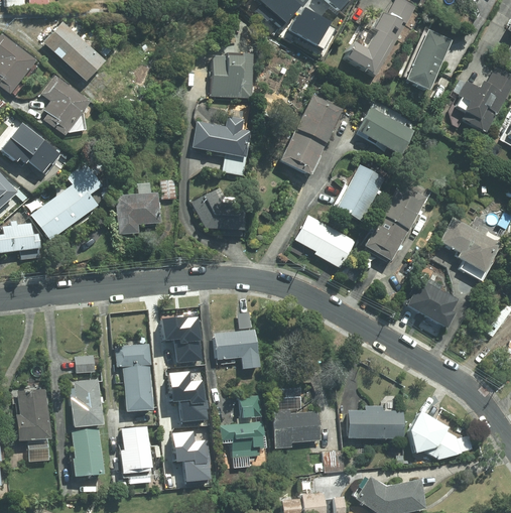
[(301,0),(299,3),(302,5),(294,19),(322,34),(340,1),(336,0),(301,0)]
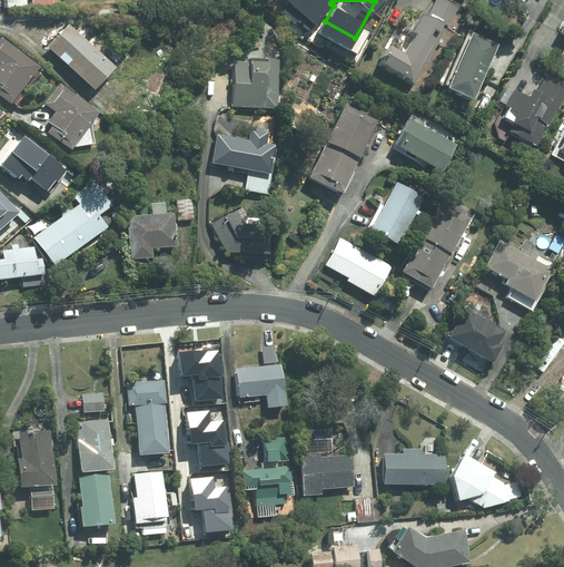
[(414,85),(462,3),(453,0),(437,0),(402,54),(389,47),(379,65),(414,85)]
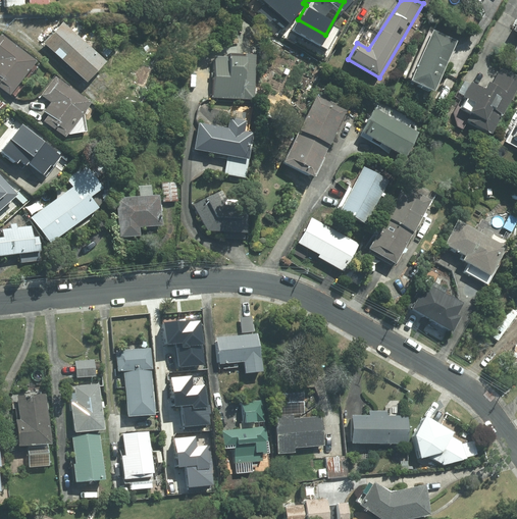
[(105,61),(64,21),(44,42),(85,82),(105,61)]
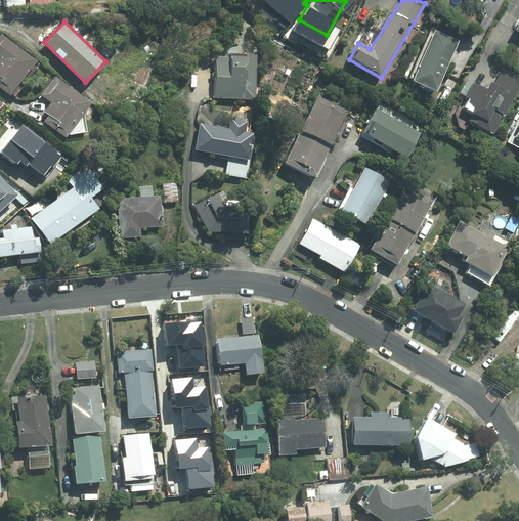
[(433,92),(457,41),(442,35),(443,32),(432,26),(407,78),(411,79),(408,82),(433,92)]
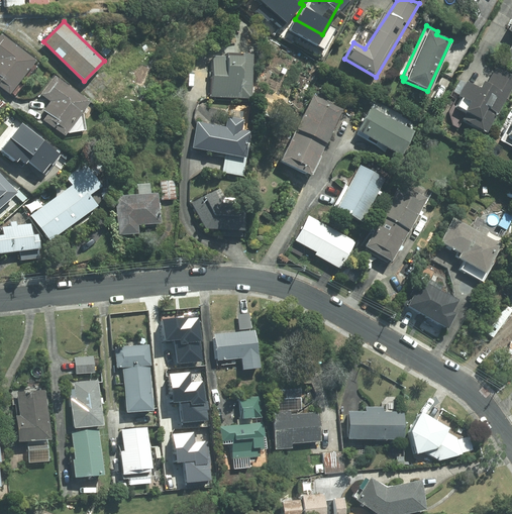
[(0,85),(9,93),(36,60),(4,32),(0,36),(0,85)]
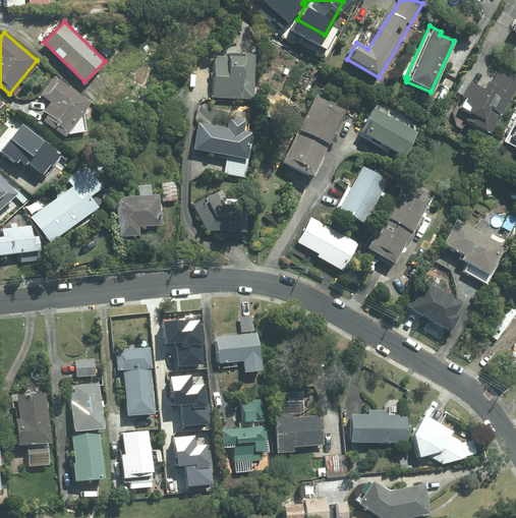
[(244,58),(217,57),(215,96),(254,99),(255,54),(245,53),(244,58)]
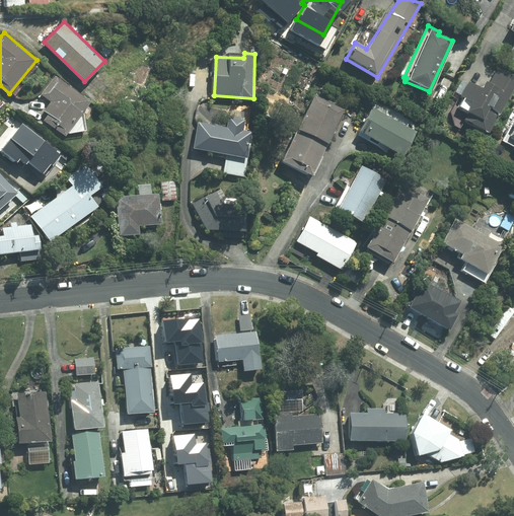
[(488,133),(513,87),(513,73),(500,65),(489,85),(483,82),(480,88),(463,79),(454,94),(469,102),(463,113),(471,118),(468,123),(488,133)]
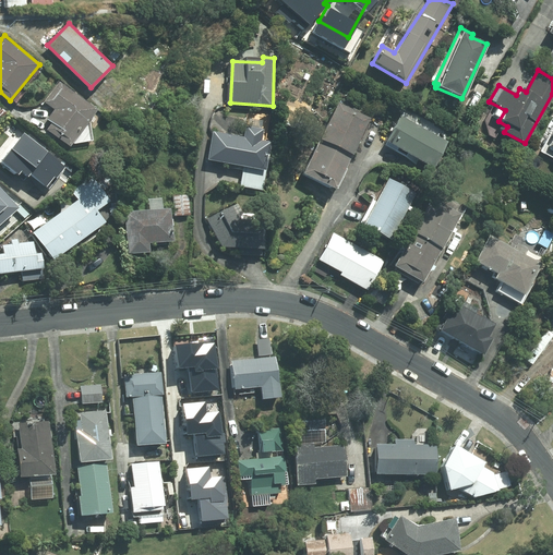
[(69,146),(98,109),(61,81),(45,100),(56,109),(48,119),(52,122),(47,129),(69,146)]
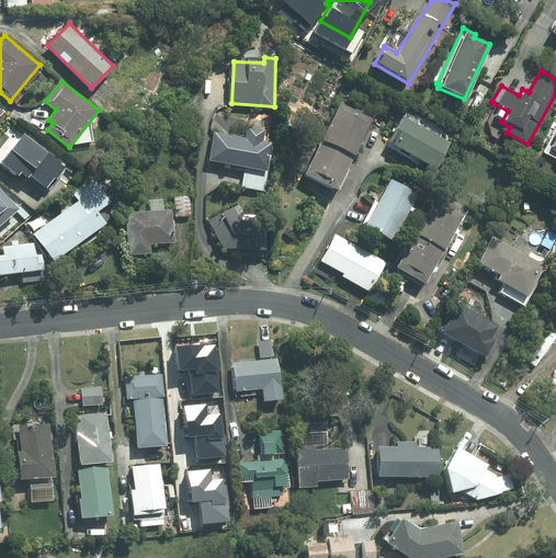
[(371,120),(339,103),(302,175),(333,191),(371,120)]
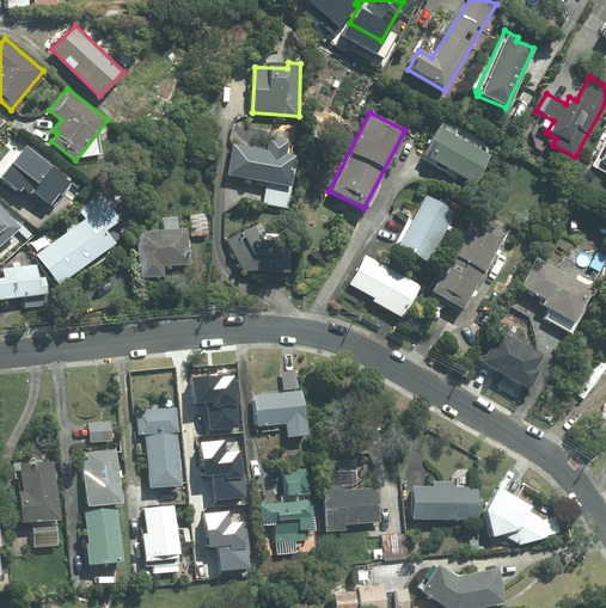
[(473,183),(491,154),(440,126),(422,154),(473,183)]
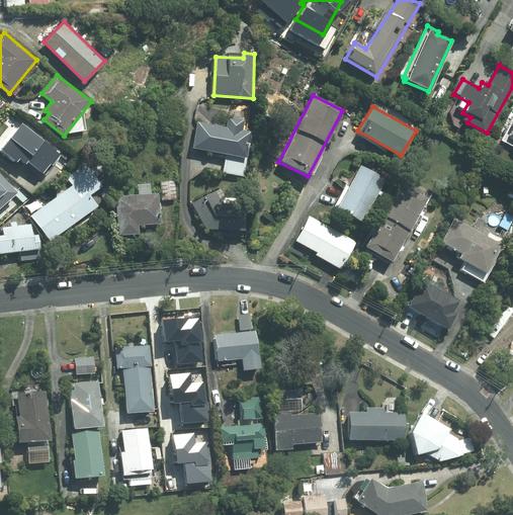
[(227,126),(198,120),(193,148),(228,155),(224,172),(245,175),(249,155),(247,155),(251,131),(243,130),(245,119),(229,116),(227,126)]
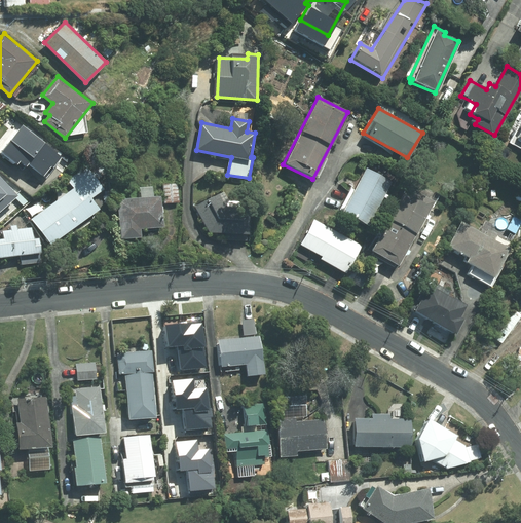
[(22,125),(0,152),(0,153),(15,166),(20,162),(40,180),(60,156),(22,125)]
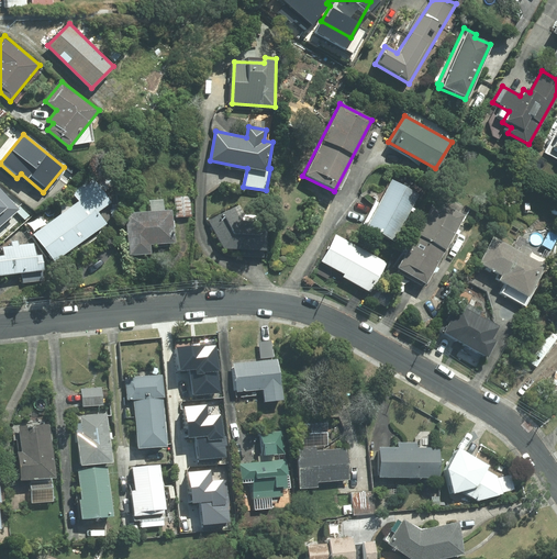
[(107,190),(118,182),(110,172),(99,180),(107,190)]
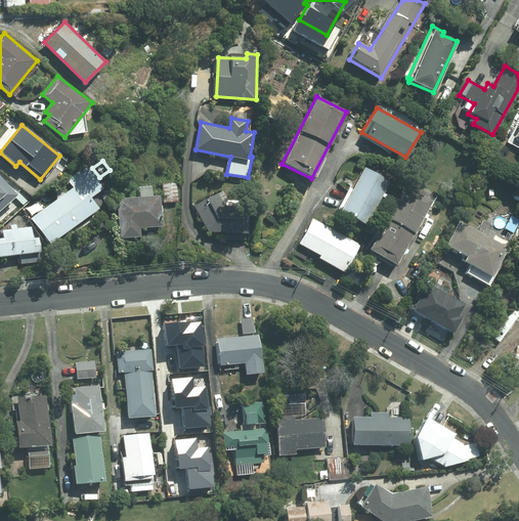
[(76,186),(32,217),(49,243),(99,208),(92,197),(105,187),(89,164),(70,177),(76,186)]
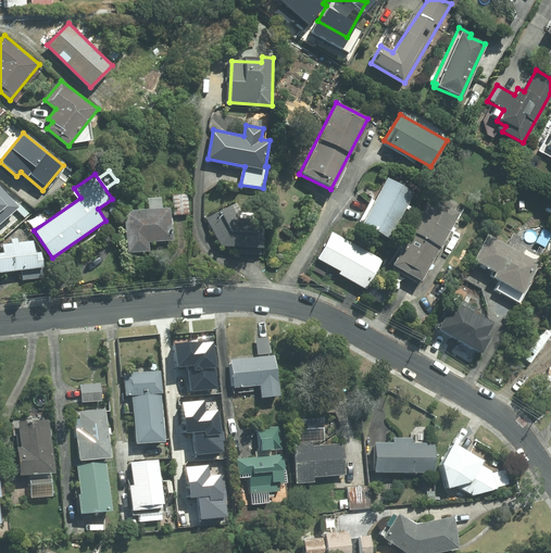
[(387,239),(415,191),(389,176),(361,224),(387,239)]
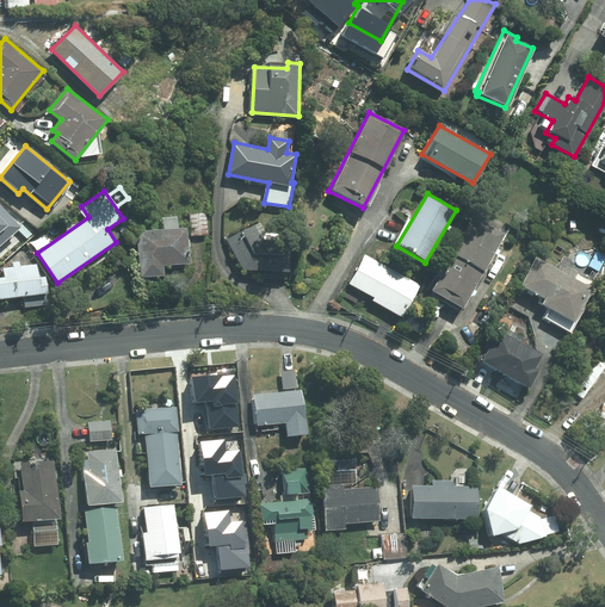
[(461,309),(505,234),(473,215),(428,291),(461,309)]
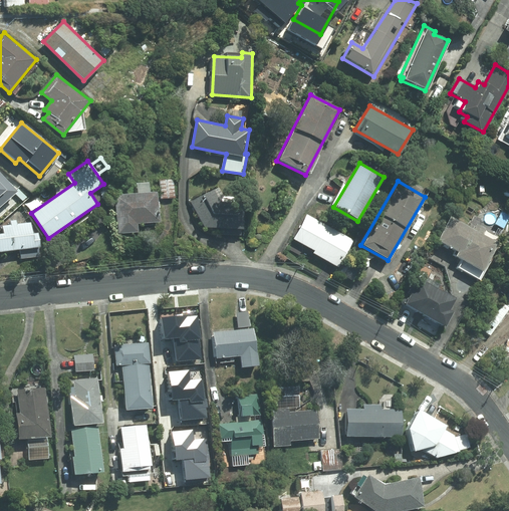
[(242,229),(244,205),(224,202),(217,187),(192,201),(205,226),(242,229)]
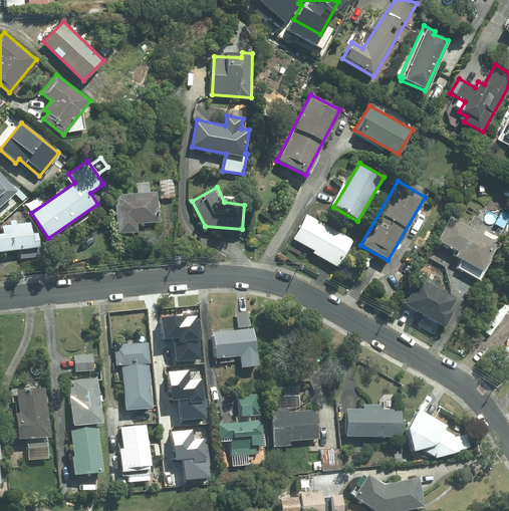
[(161,222),(159,191),(115,193),(117,223),(117,233),(139,232),(138,223),(161,222)]
